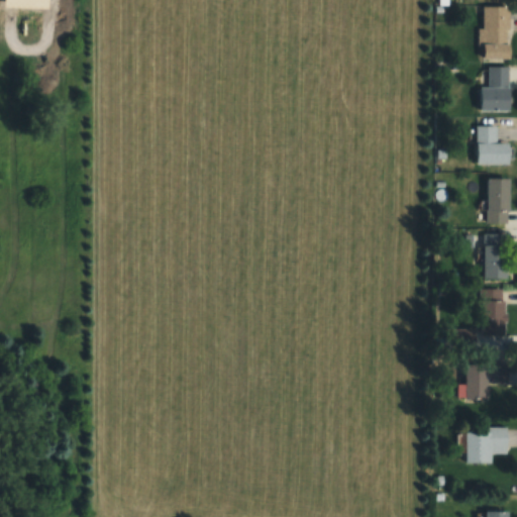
[(509,59),(509,6),(482,6),(482,28),(478,28),(478,42),(484,42),(484,59),(509,59)]
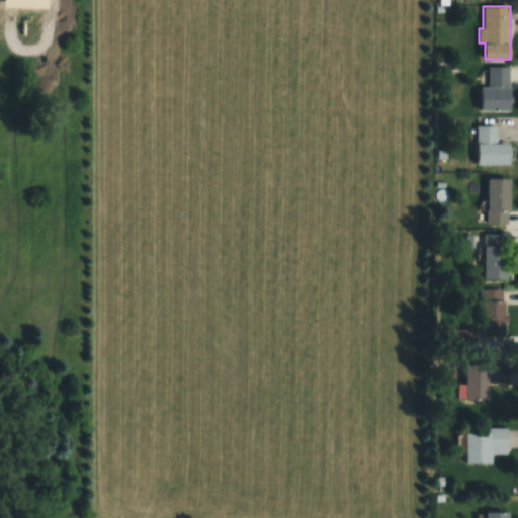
[(488,86),(481,86),(481,111),(510,111),(510,66),(488,66),(488,86)]
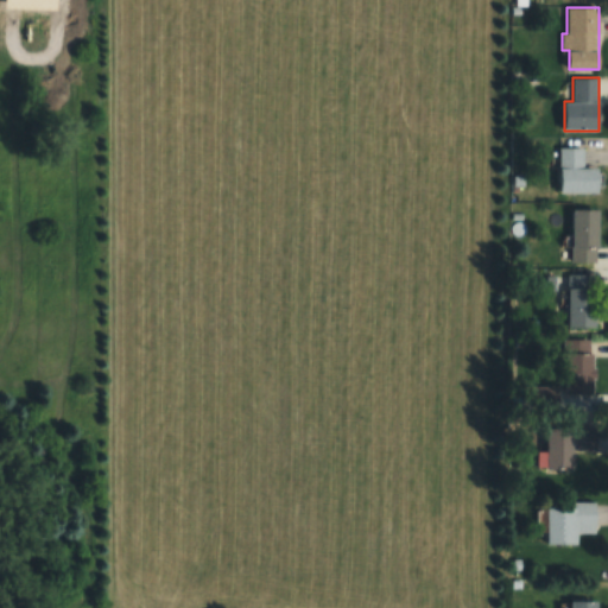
[(600,192),(600,168),(582,168),(582,147),(558,147),(558,192),(600,192)]
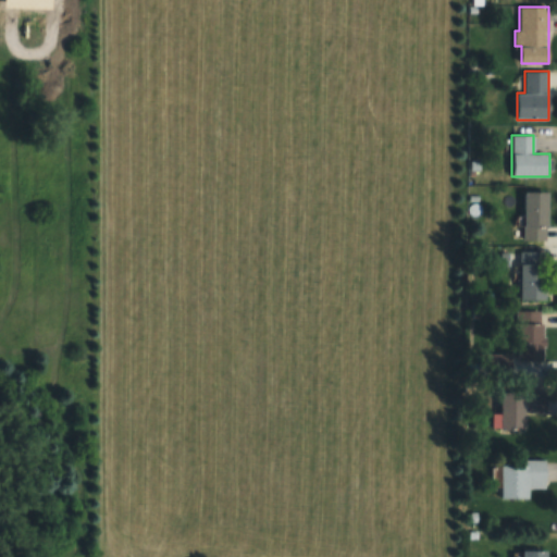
[(548,192),(524,192),(524,238),(548,238),(548,192)]
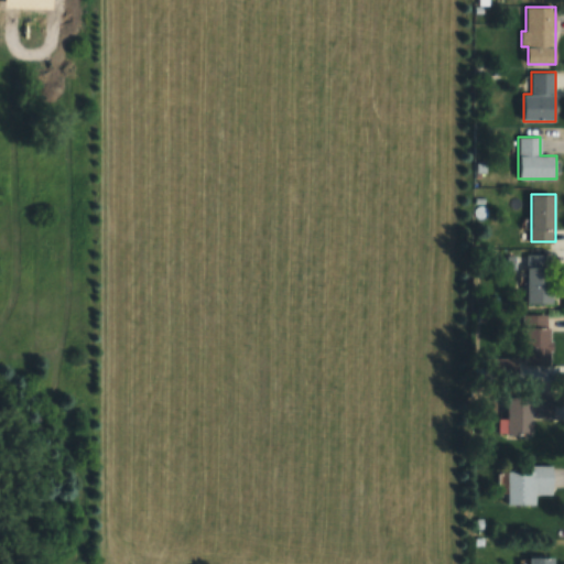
[(528,304),(555,304),(555,253),(528,253),(528,304)]
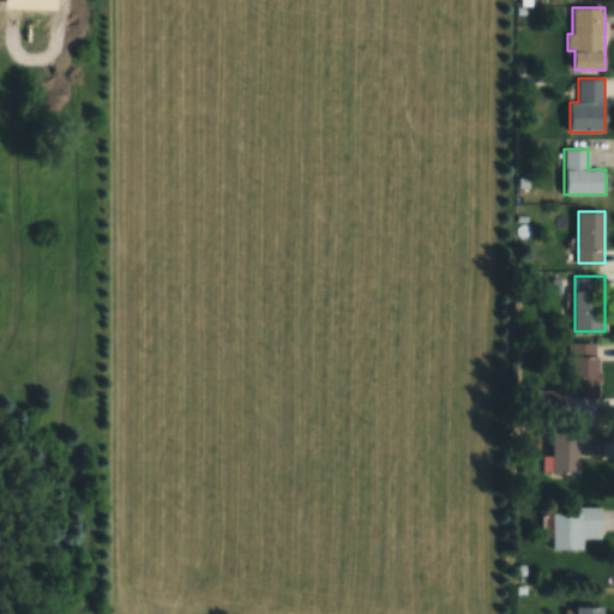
[(578,474),(578,455),(602,455),(602,432),(552,432),(552,474),(578,474)]
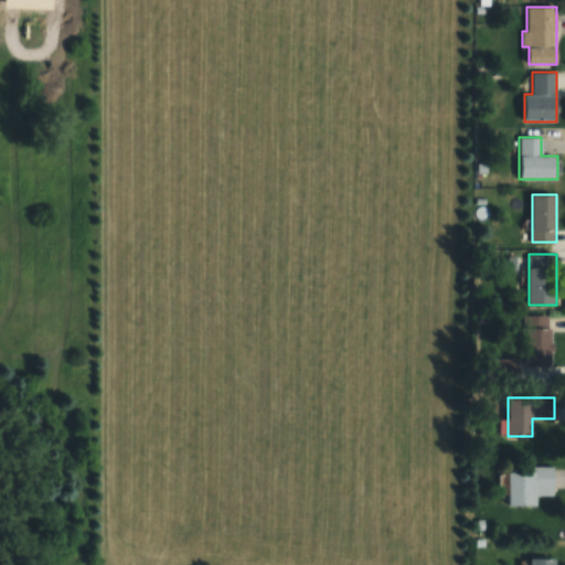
[(537,496),(554,496),(554,469),(509,469),(509,505),(537,505),(537,496)]
